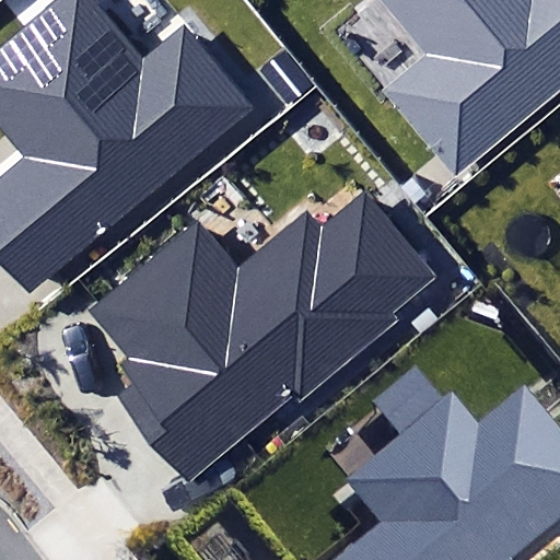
[(0,179),(0,258),(27,291),(252,105),(185,25),(142,60),(92,0),(57,0),(0,47),(0,127),(26,159),(0,179)]
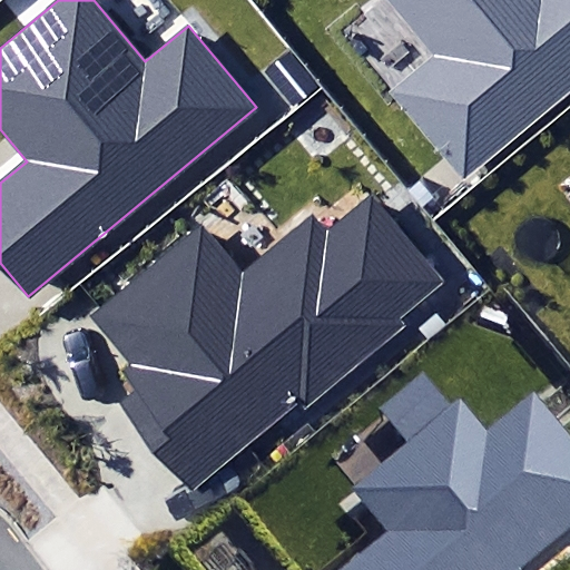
[(393,92),(463,177),(569,86),(569,0),(386,0),(435,57),(393,92)]
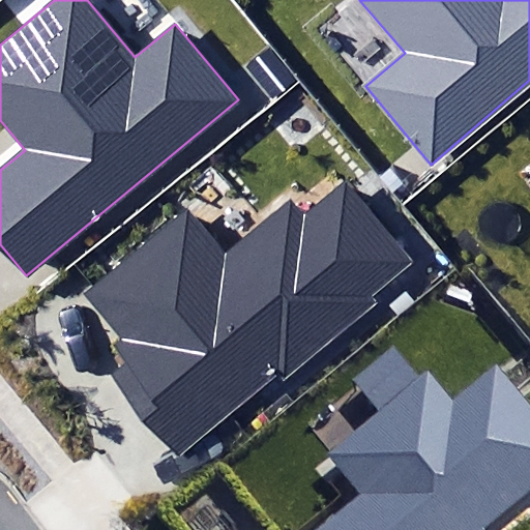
[(244,67),(273,100),(298,80),(269,47),(244,67)]
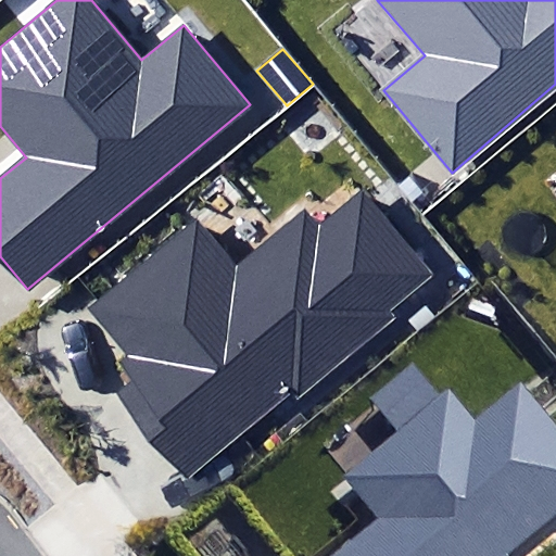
[(125,395),(190,476),(290,396),(297,404),(400,321),(392,312),(438,275),(367,187),(323,223),(308,205),(232,266),(198,224),(93,306),(133,355),(125,361),(142,381),(125,395)]
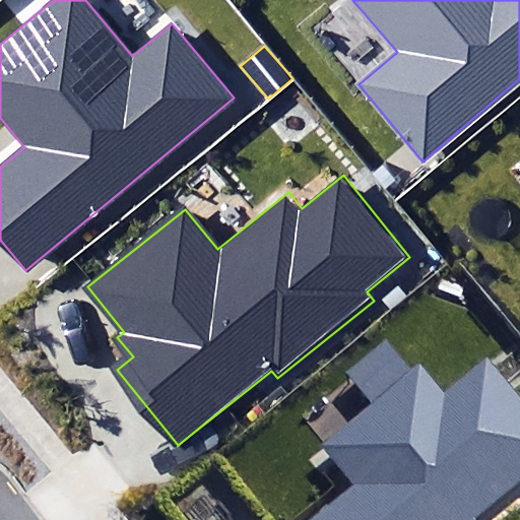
[(309,519),(470,519),(519,478),(519,408),(484,367),(445,400),(415,366),(411,370),(385,339),(346,372),(372,402),(320,447),(351,484),(309,519)]
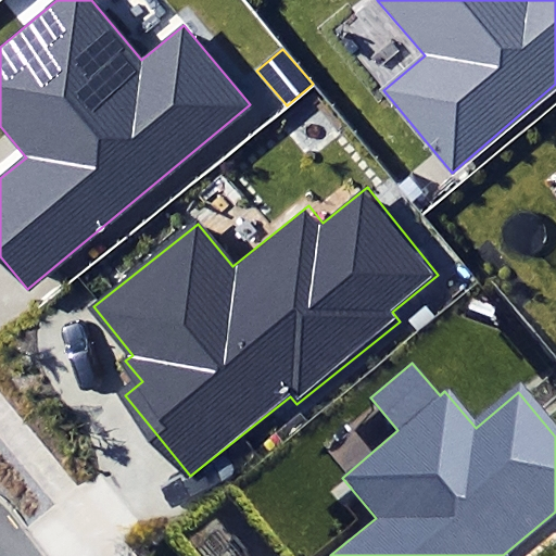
All buildings are outlined.
